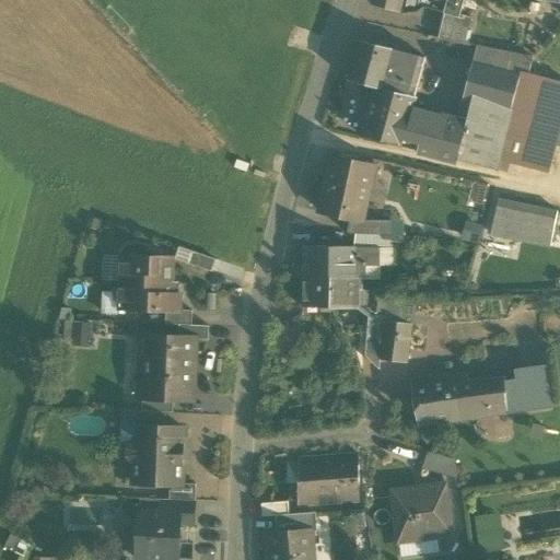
[(440,0),(446,2),(448,2),(448,0),(372,0),(371,6),(399,12),(403,0),(440,0)]
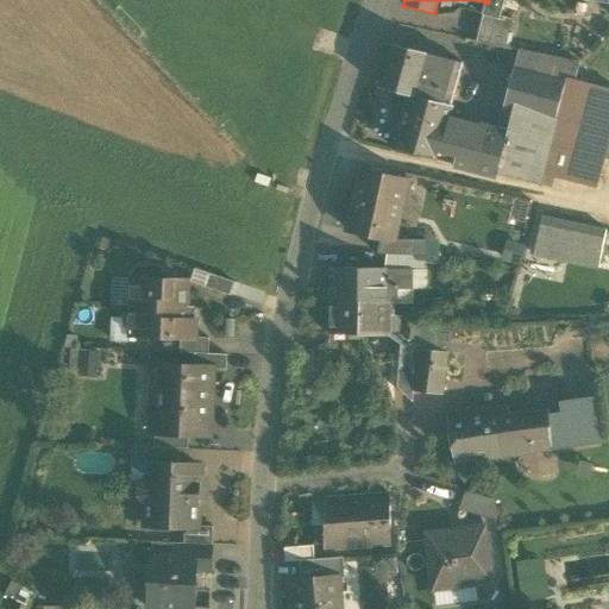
[(478,0),(438,0),(434,13),(453,13),(462,7),(483,13),(483,12),(485,2),(478,0)]
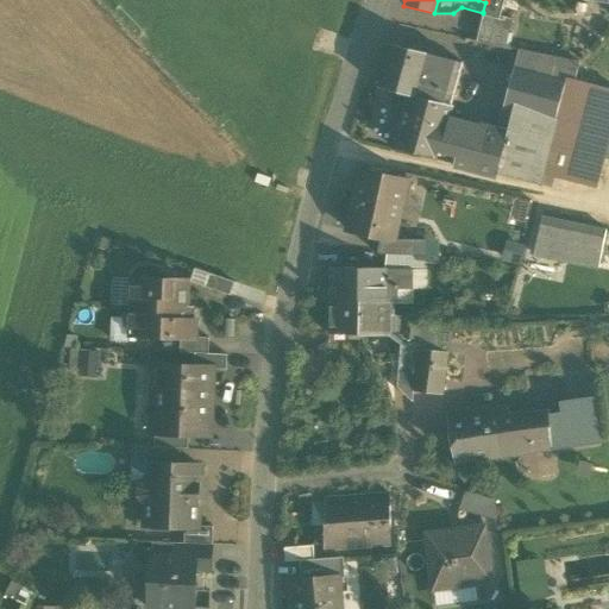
[(500,17),(503,7),(488,2),(485,2),(483,12),(500,17)]
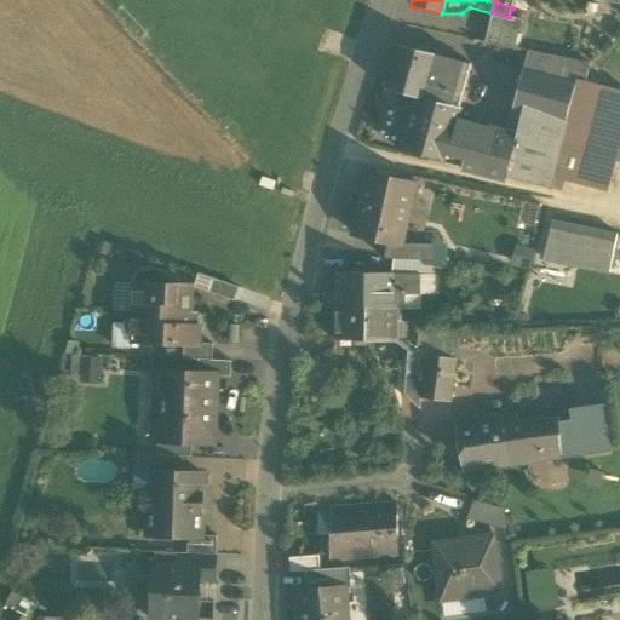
[(484,42),(514,49),(521,19),(509,17),(492,12),(492,13),(484,42)]
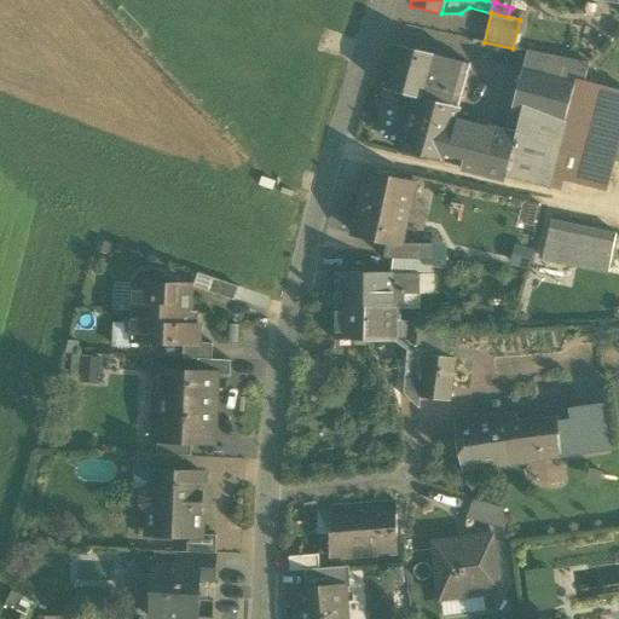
[(441,163),(443,163),(455,119),(458,109),(421,99),(433,55),(398,45),(386,90),(405,94),(400,109),(411,111),(401,151),(443,161),(441,163)]
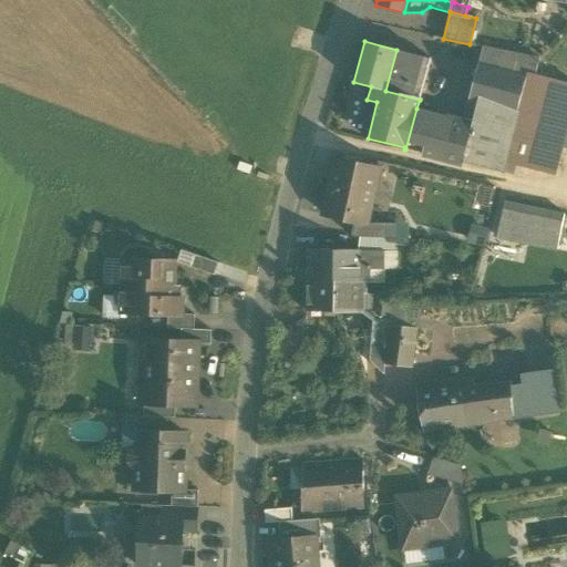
[(483,47),(478,63),(526,76),(527,73),(535,75),(538,58),(483,47)]
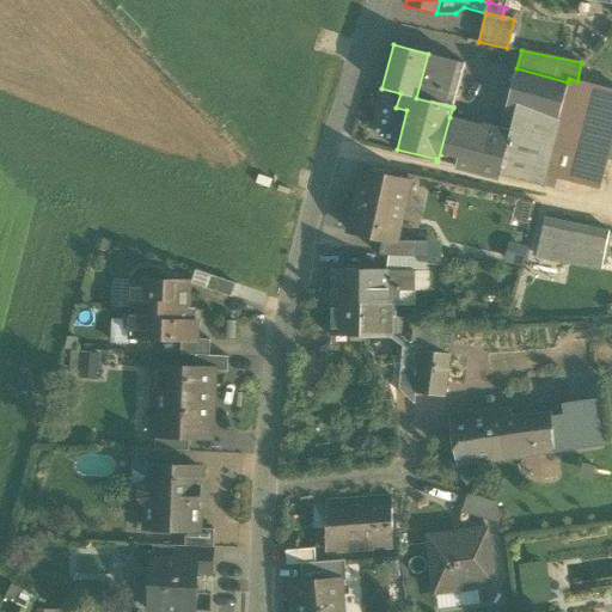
[(416,98),(453,108),(465,63),(428,54),(416,98)]
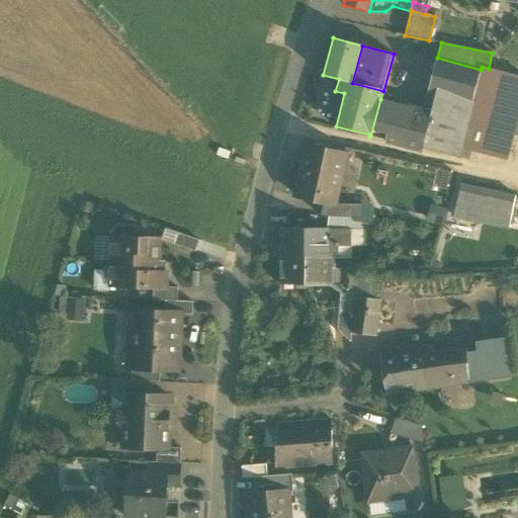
[(423,111),(431,113),(466,122),(467,119),(481,70),(437,58),(423,111)]
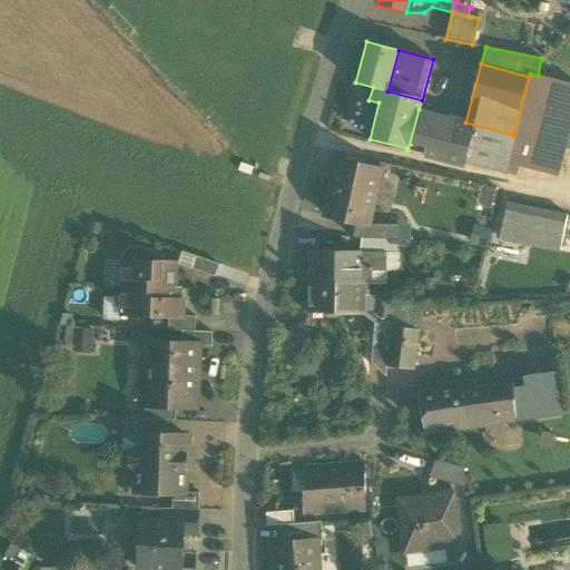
[(529,77),(514,131),(566,145),(569,129),(569,84),(538,76),(530,74),(529,77)]
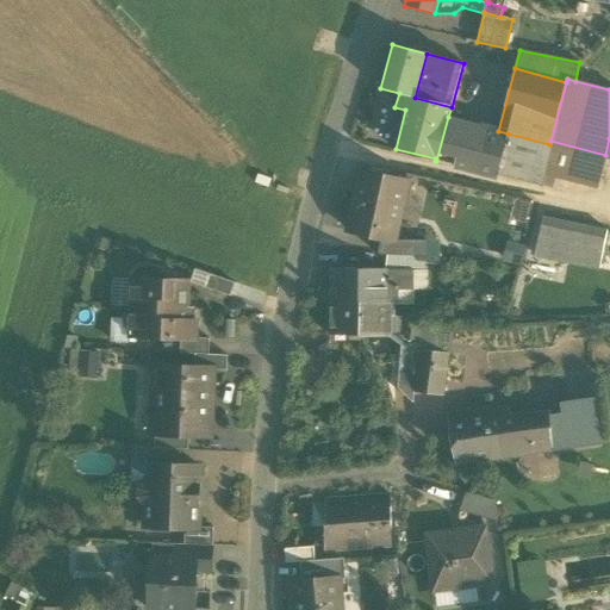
[(436,161),(497,176),(498,174),(508,134),(498,131),(460,122),(460,120),(448,117),(436,161)]
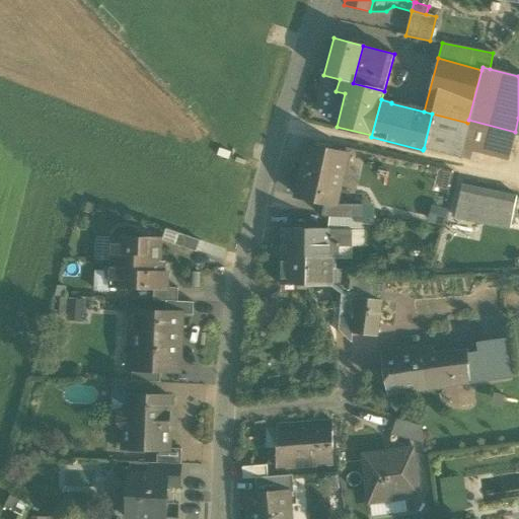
[(461,147),(467,123),(432,114),(424,148),(459,157),(461,147)]
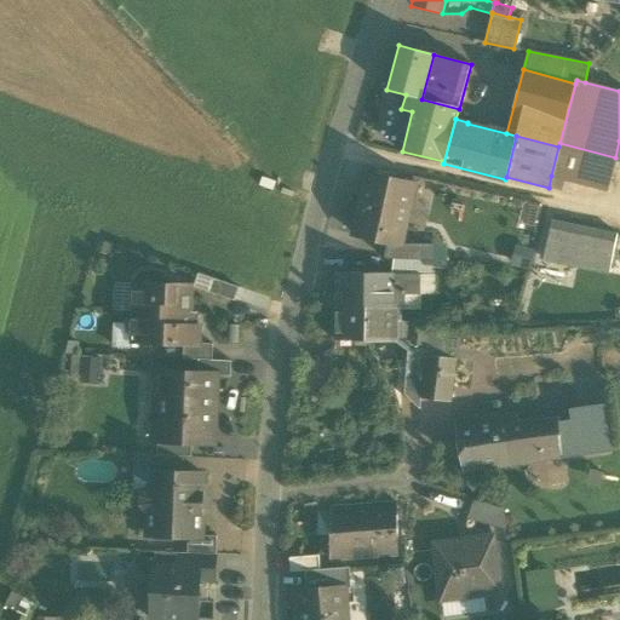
[(607,190),(615,158),(560,143),(558,147),(551,176),(607,190)]
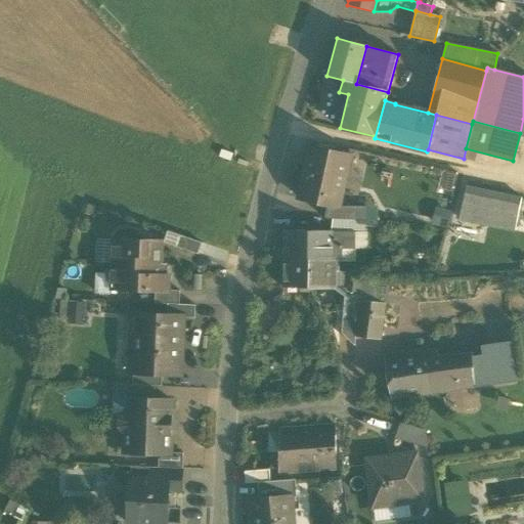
[(326,205),(338,207),(338,206),(349,156),(311,146),(300,199),(326,205)]
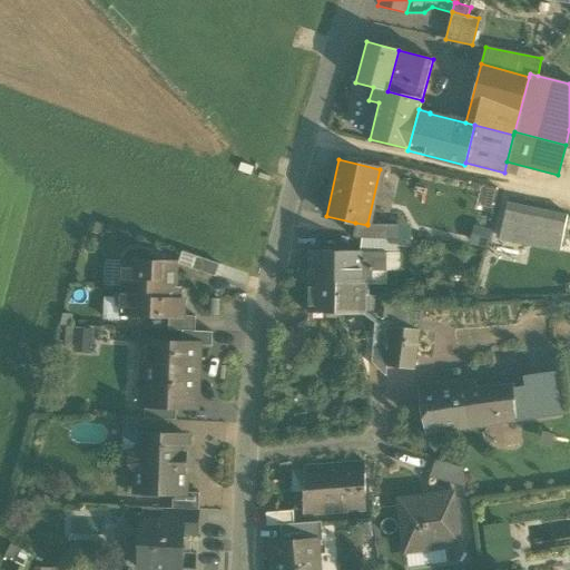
[(501,238),(561,253),(569,218),(509,204),(501,238)]
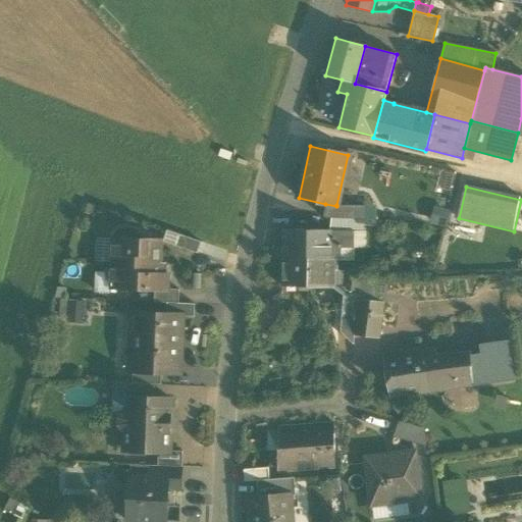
[(323,217),(330,218),(335,218),(364,219),(364,206),(336,205),(336,206),(325,204),(323,217)]
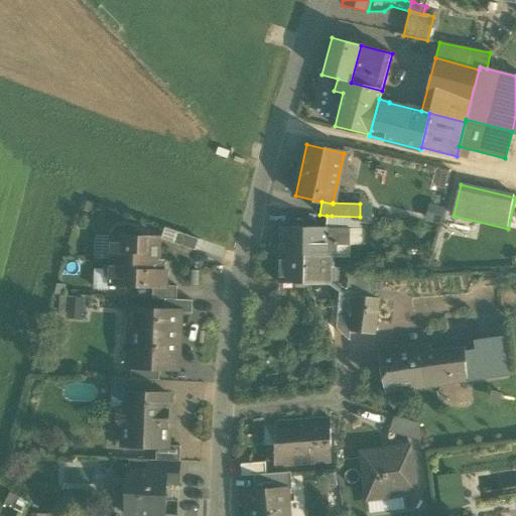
[(359,229),(360,217),(332,216),(327,216),(326,228),(328,228),(349,229),(359,229)]
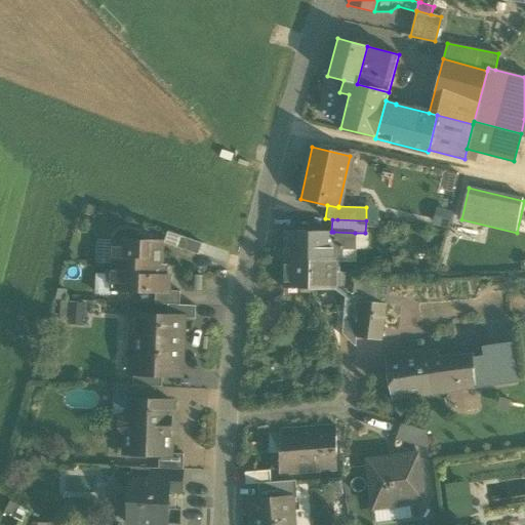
[(161,242),(176,247),(180,236),(165,231),(161,242)]
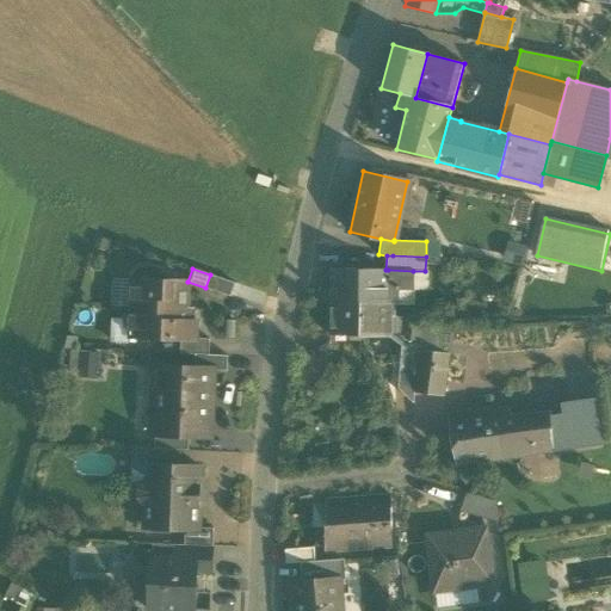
[(362,302),(388,303),(388,270),(386,270),(331,269),(331,301),(362,302)]
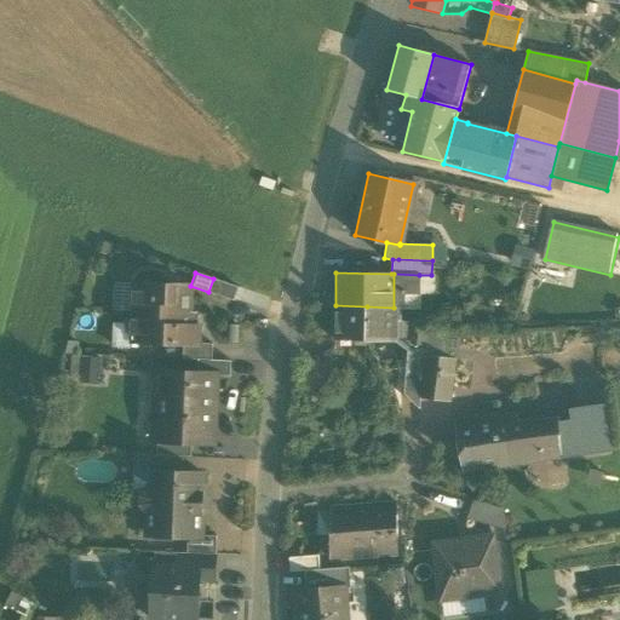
[(419,275),(394,274),(394,308),(401,308),(405,308),(405,294),(419,294),(419,275)]
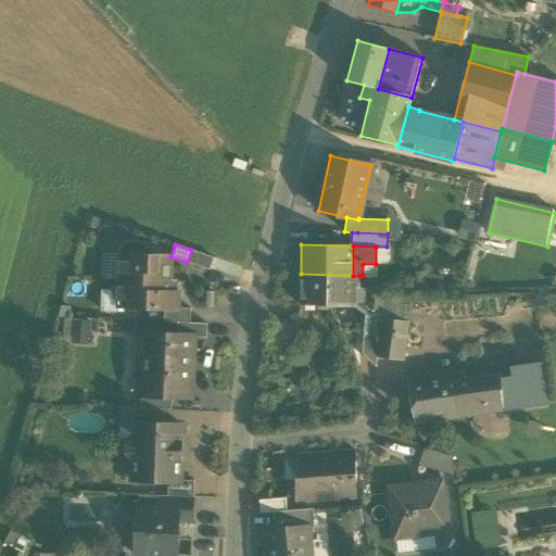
[(187,262),(211,270),(214,257),(191,250),(187,262)]
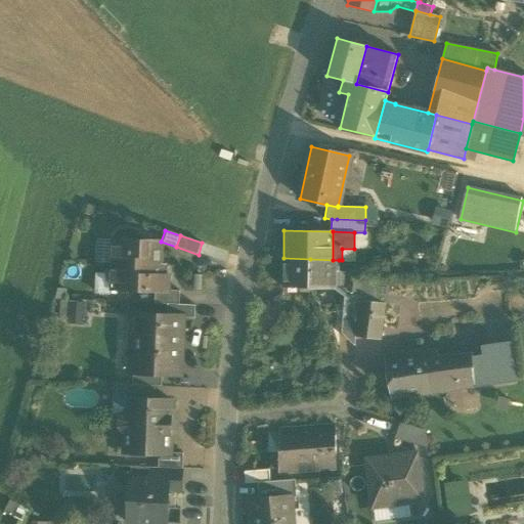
[(113,238),(112,263),(161,265),(162,251),(158,251),(158,241),(113,238)]
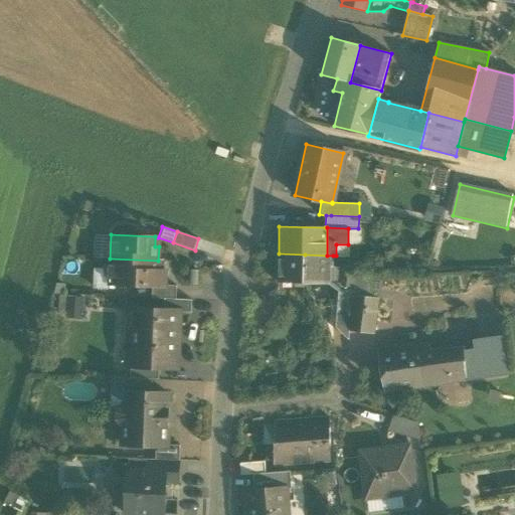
[(279,283),(305,283),(305,254),(279,253),(279,283)]
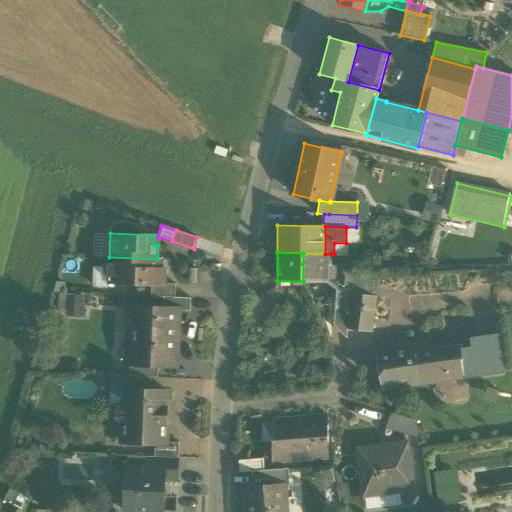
[(325,254),(303,253),(303,281),(325,281),(325,254)]
